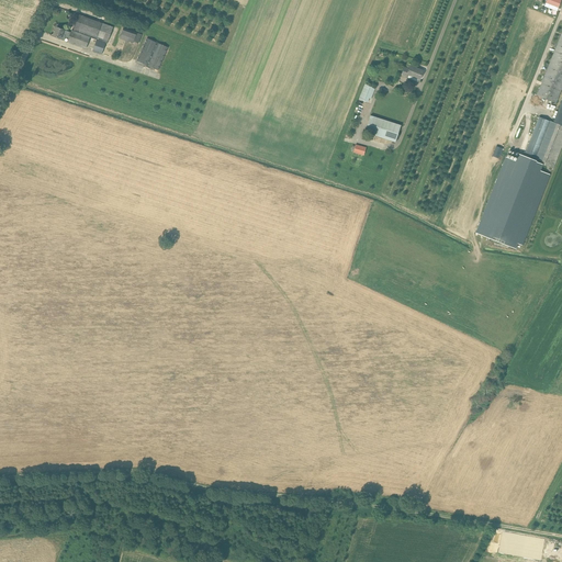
[(113,27),(75,13),(74,19),(76,19),(71,33),(56,27),(53,36),(60,38),(60,40),(64,41),(65,37),(68,38),(67,42),(86,48),(90,37),(97,40),(92,52),(102,55),(105,43),(107,44),(113,27)]
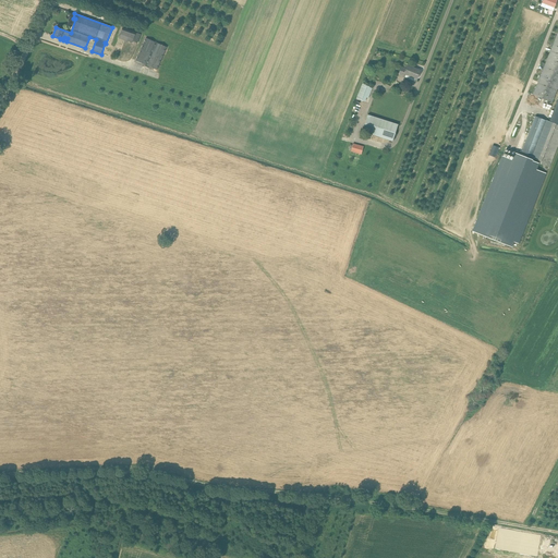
[(141,34),(136,33),(122,28),(119,38),(132,44),(132,43),(137,44),(141,34)]
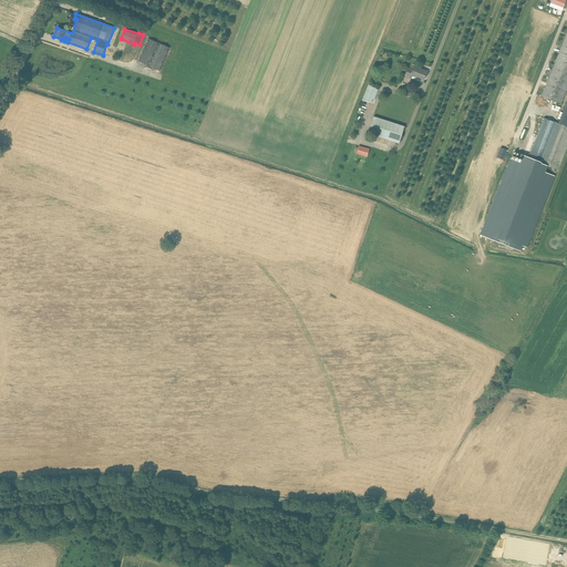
[(566,32),(554,64),(552,63),(550,66),(553,68),(542,96),(540,99),(546,101),(547,99),(560,104),(566,88),(566,32)]
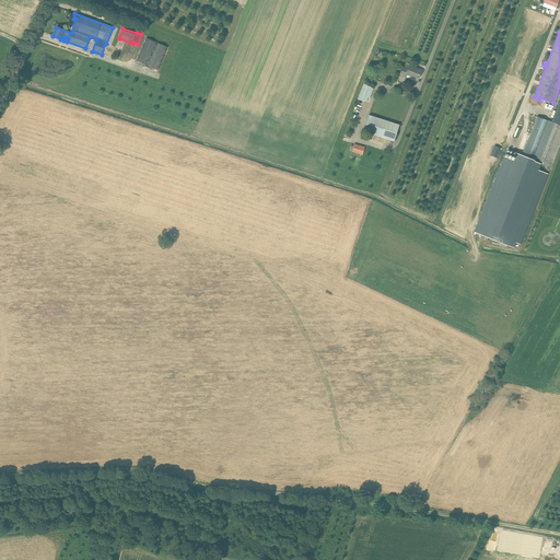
[(158,70),(160,65),(167,47),(147,38),(137,60),(137,61),(136,63),(142,66),(142,63),(146,65),(144,66),(150,68),(150,67),(158,70)]
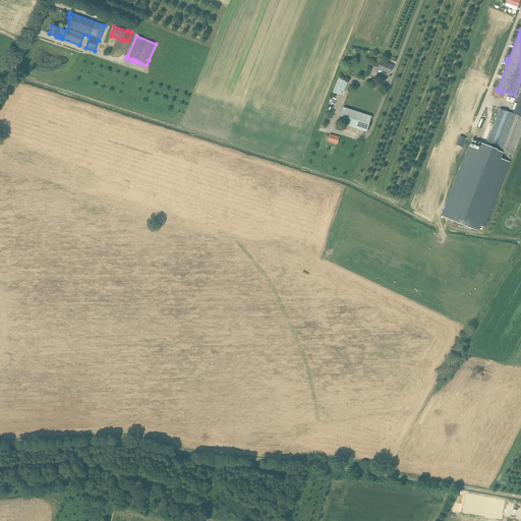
[(390,73),(392,66),(387,64),(381,61),(380,64),(374,63),(372,69),(377,71),(378,69),(390,73)]
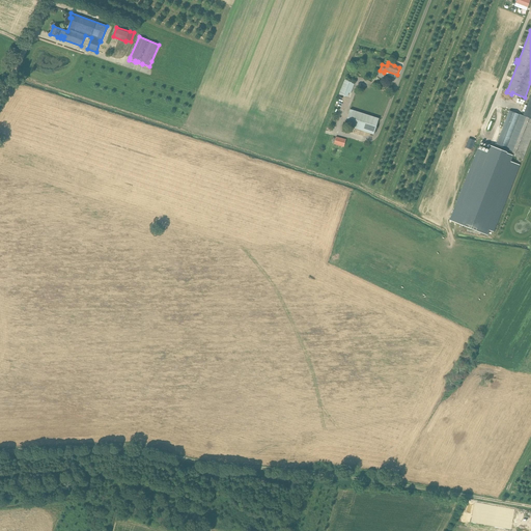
[(354,84),(344,80),(339,93),(348,98),(354,84)]
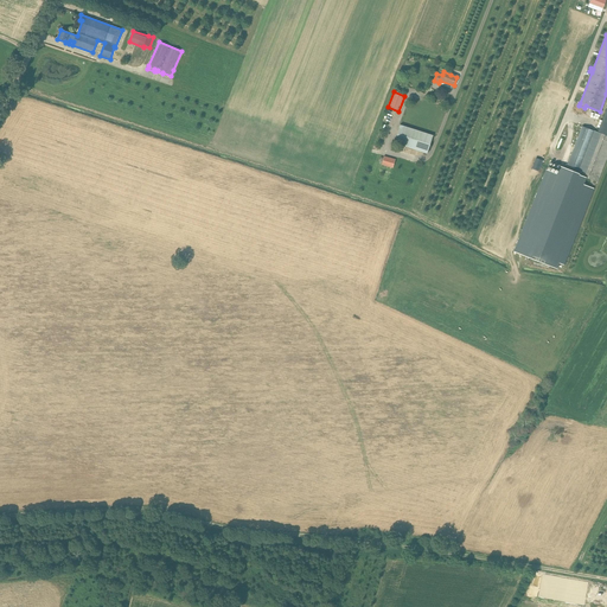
[(598,183),(606,157),(606,107),(598,132),(595,131),(595,132),(582,127),(566,170),(586,178),(598,183)]
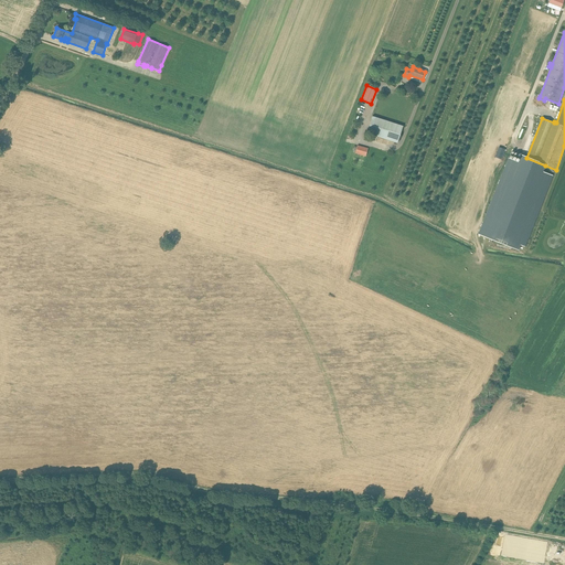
[(366,132),(397,142),(403,126),(372,116),(366,132)]
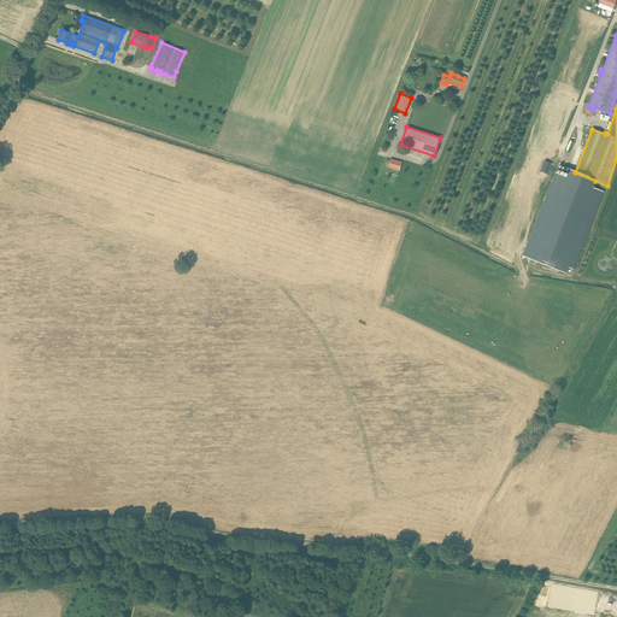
[(388,166),(400,171),(403,162),(391,158),(388,166)]
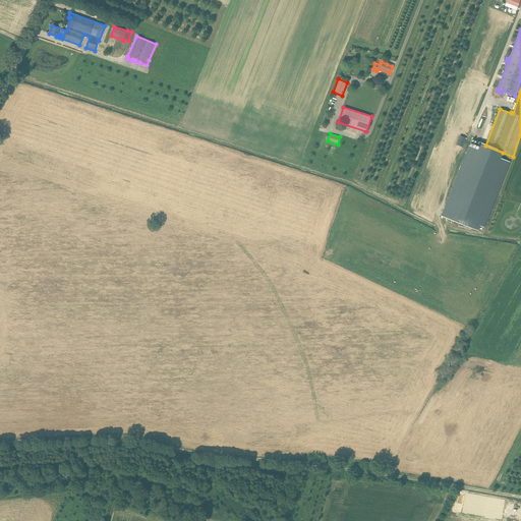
[(457,145),(462,147),(466,138),(460,135),(457,145)]
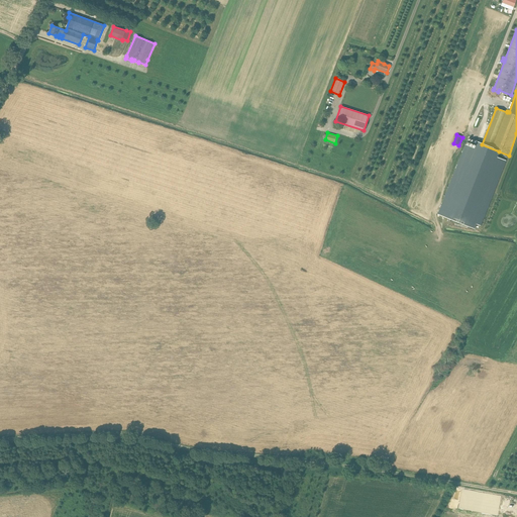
[(482,144),(478,141),(475,147),(466,144),(438,214),(475,229),(477,224),(480,225),(506,161),(497,158),(499,151),(482,144)]
